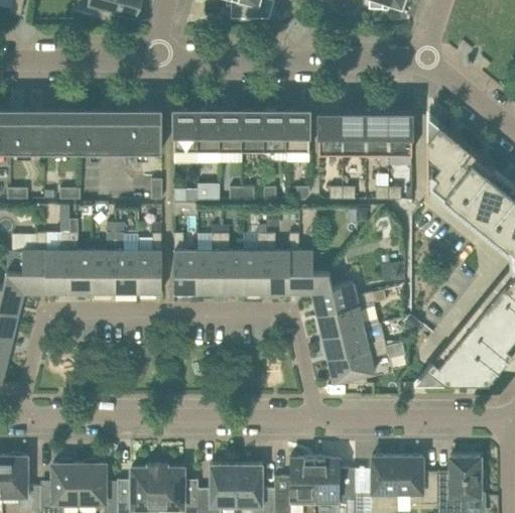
[(23,0),(13,0),(11,13),(20,15),(23,0)]
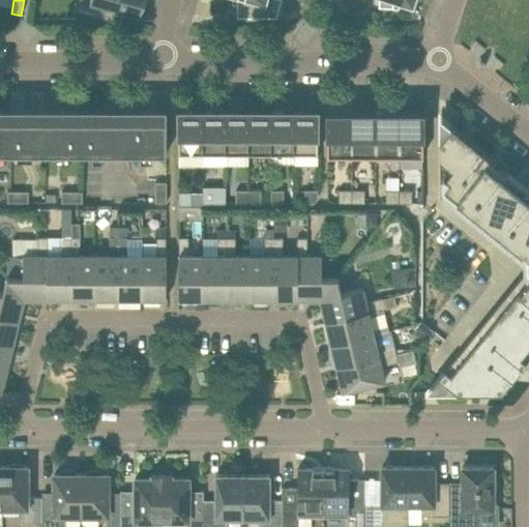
[(141,0),(93,0),(92,3),(83,0),(80,0),(77,12),(104,20),(107,7),(137,16),(141,0)]
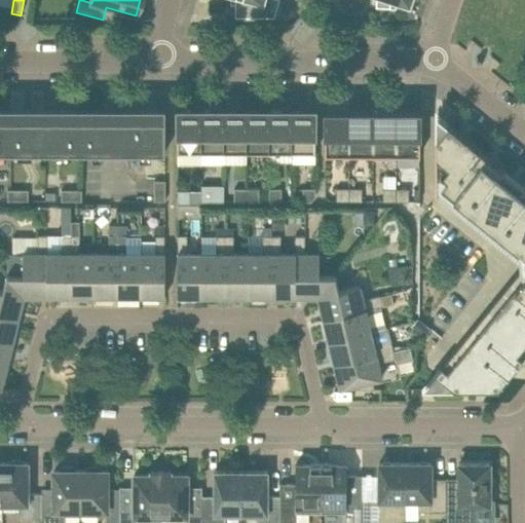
[(231,0),(231,6),(235,6),(235,20),(274,20),(279,1),(275,0),(231,0)]
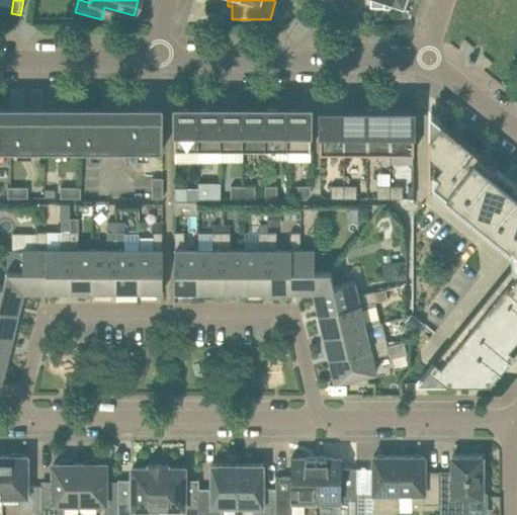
[(369,0),(369,9),(389,10),(391,3),(403,7),(404,0),(369,0)]
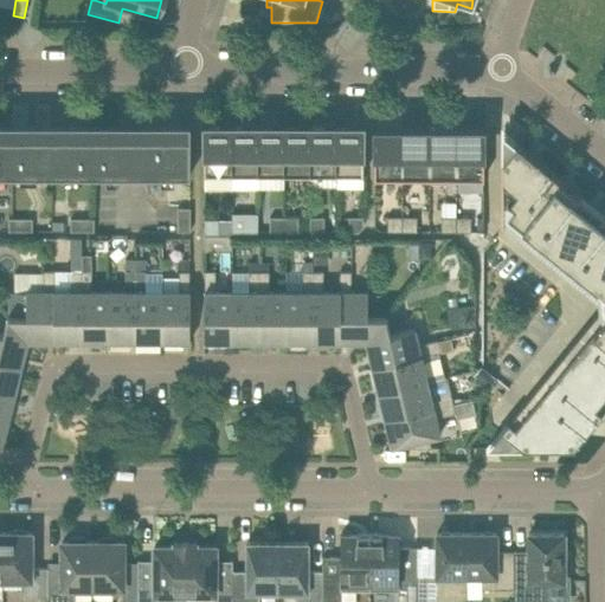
[(53,177),(53,130),(0,130),(0,177),(8,177),(53,177)]
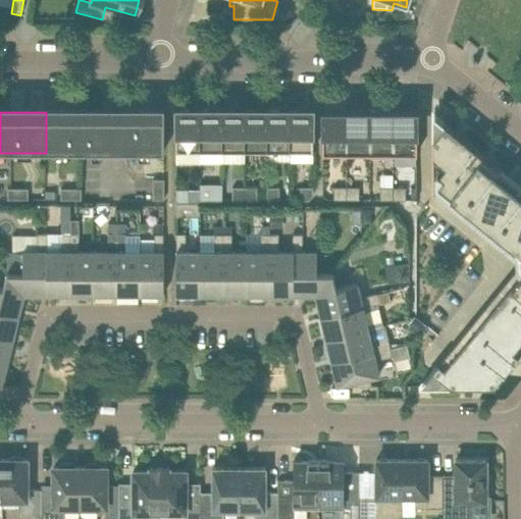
[(101,112),(46,112),(46,153),(82,153),(125,153),(163,154),(163,112),(125,112),(125,120),(114,120),(101,120),(101,112)]
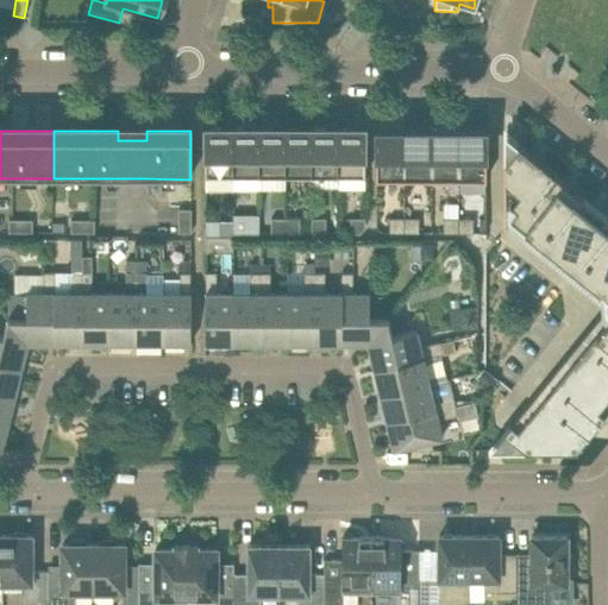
[(205,178),(232,178),(232,131),(205,131),(205,178)]
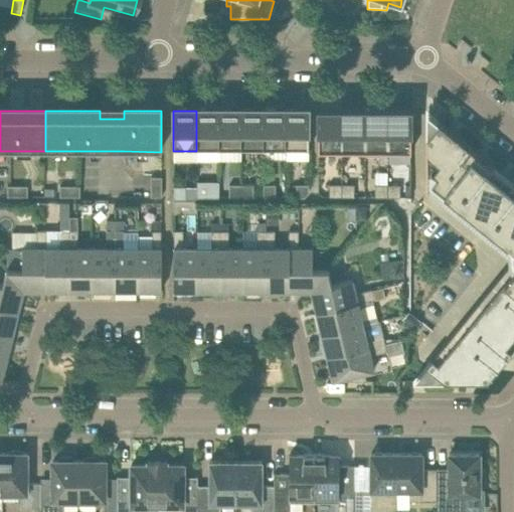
[(196,151),(218,151),(218,112),(196,111),(196,151)]
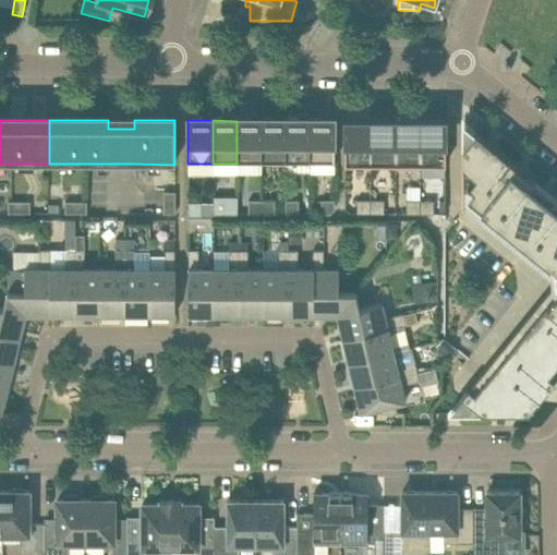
[(237,164),(262,164),(262,121),(237,121),(237,164)]
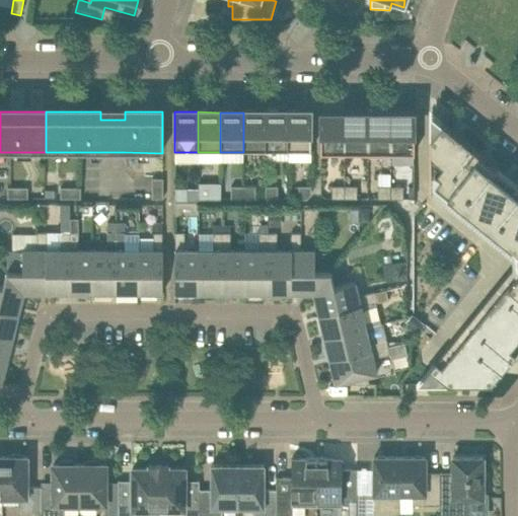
[(243,152),(266,152),(266,113),(243,113),(243,152)]
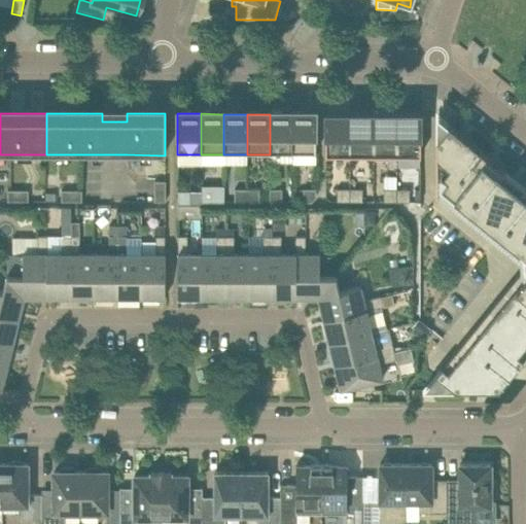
[(270,154),(292,154),(292,114),(270,114),(270,154)]
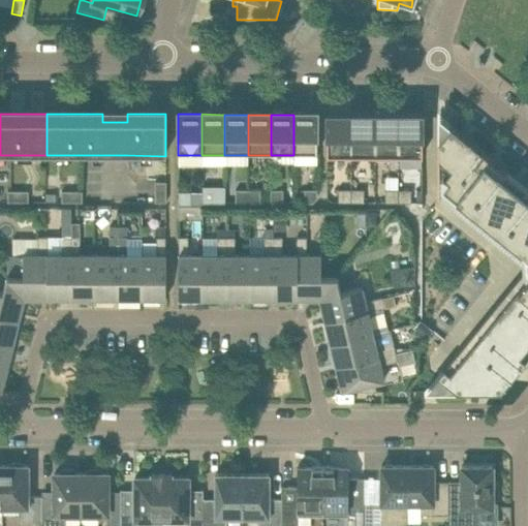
[(293,115),(293,155),(317,155),(317,115),(293,115)]
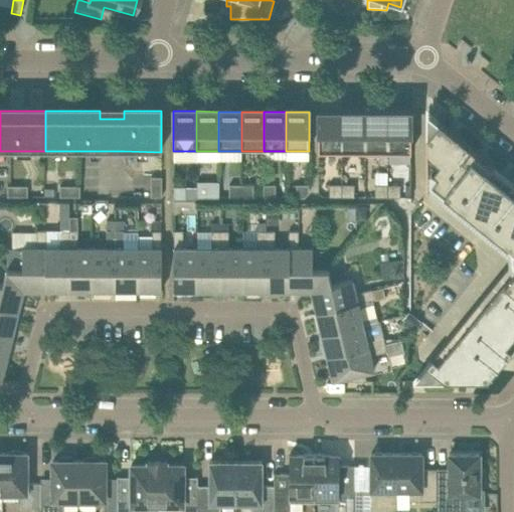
[(318,154),(342,154),(342,112),(318,112),(318,154)]
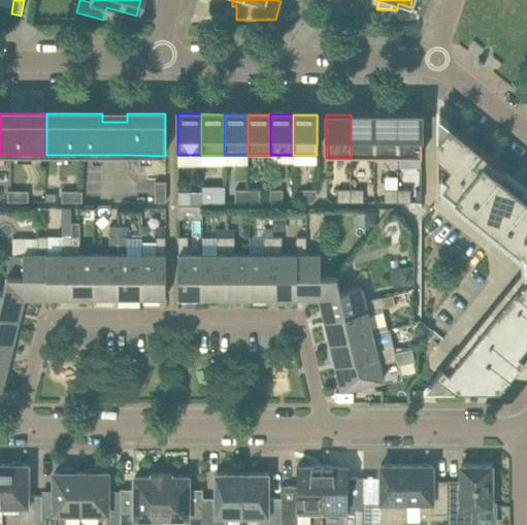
[(351,158),(373,158),(373,115),(351,115),(351,158)]
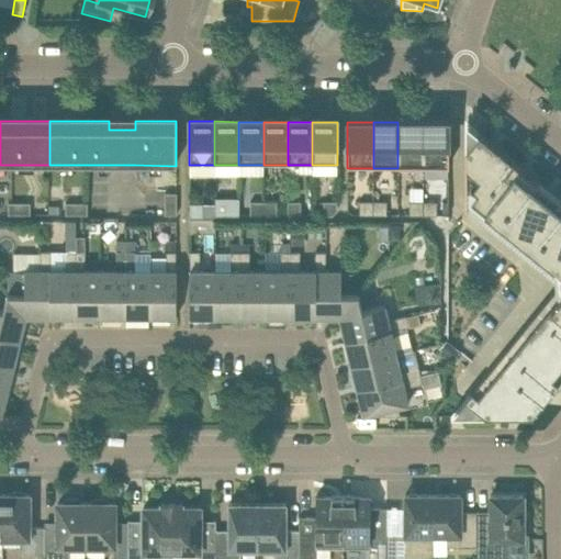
[(397,168),(423,168),(423,122),(397,122),(397,168)]
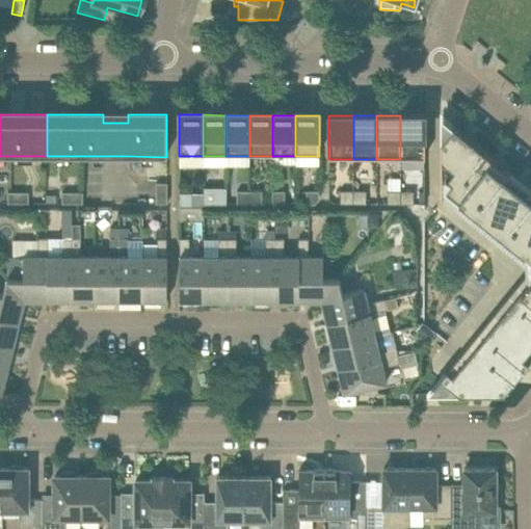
[(400,115),(400,159),(425,159),(425,115),(400,115)]
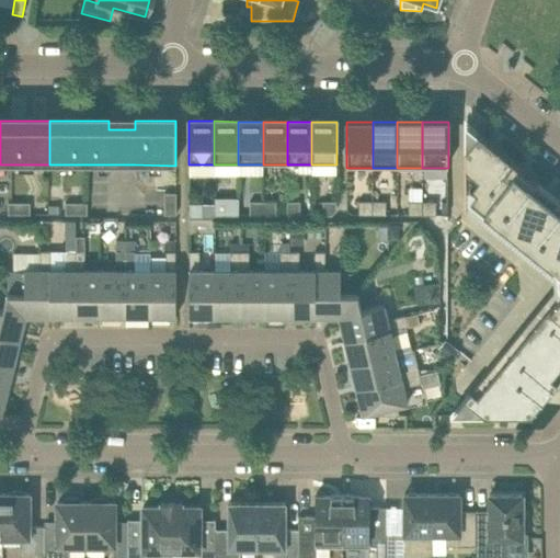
[(475,418),(530,418),(559,382),(559,201),(477,133),(464,148),(464,205),(466,205),(466,198),(470,200),(559,272),(559,281),(559,294),(477,397),(470,393),(460,405),(475,418)]
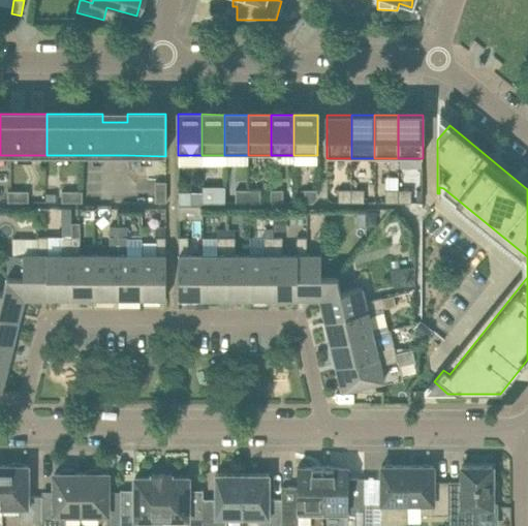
[(280,176),(272,176),(272,186),(280,186),(280,176)]
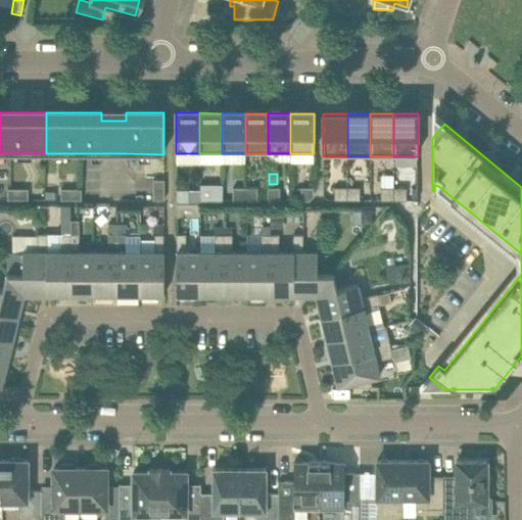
[(153,182),(153,202),(163,202),(163,182),(153,182)]
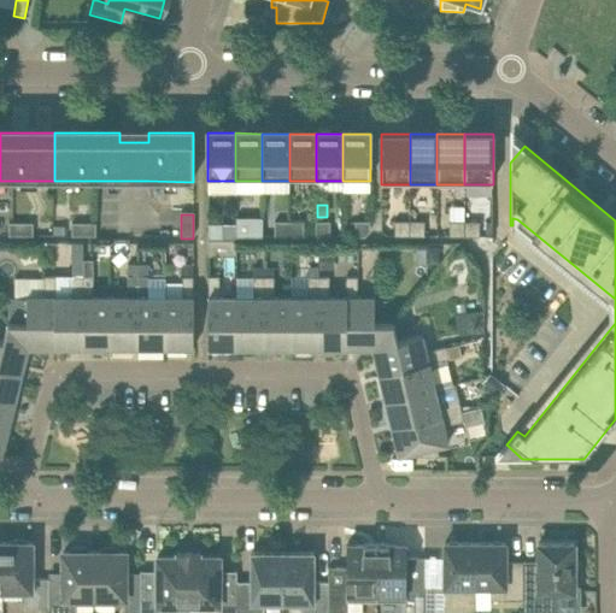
[(235,239),(263,239),(263,220),(236,220),(235,239)]
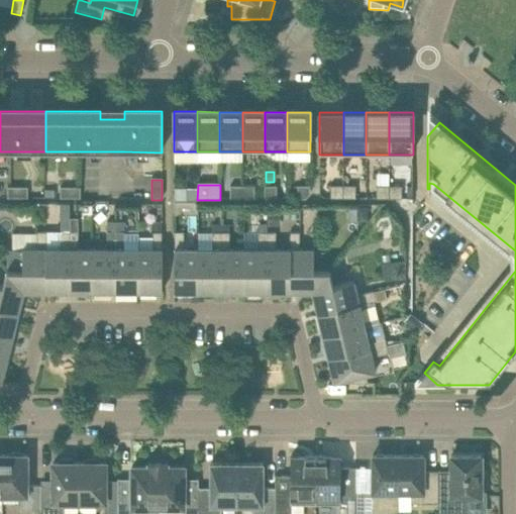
[(264,201),(277,201),(277,188),(265,187),(264,201)]
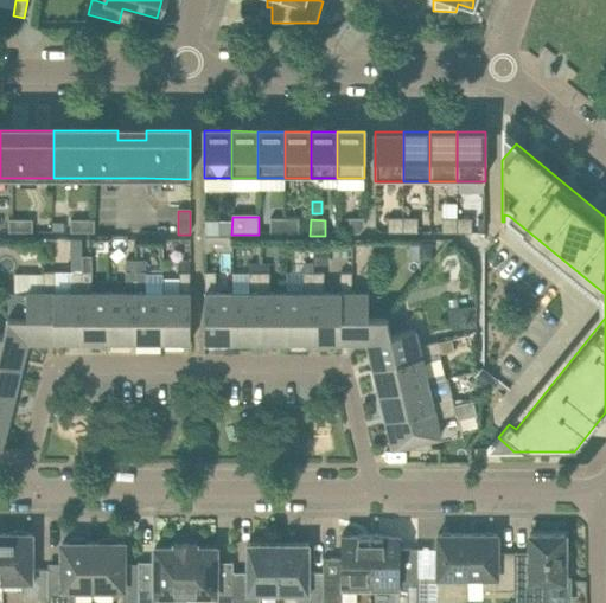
[(270,235),(285,235),(285,220),(270,220),(270,235)]
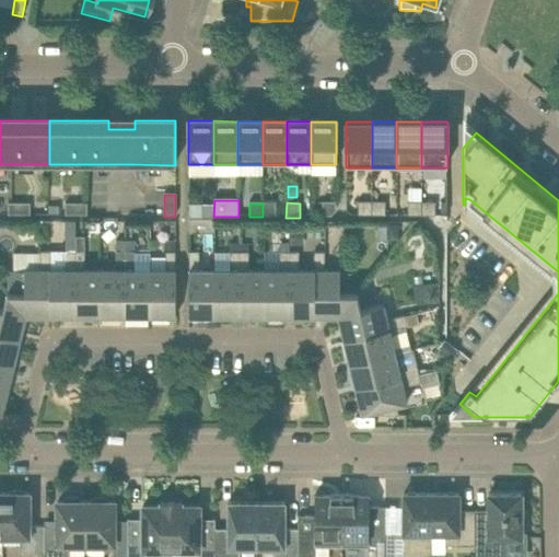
[(263,204),(263,217),(276,217),(276,204),(263,204)]
